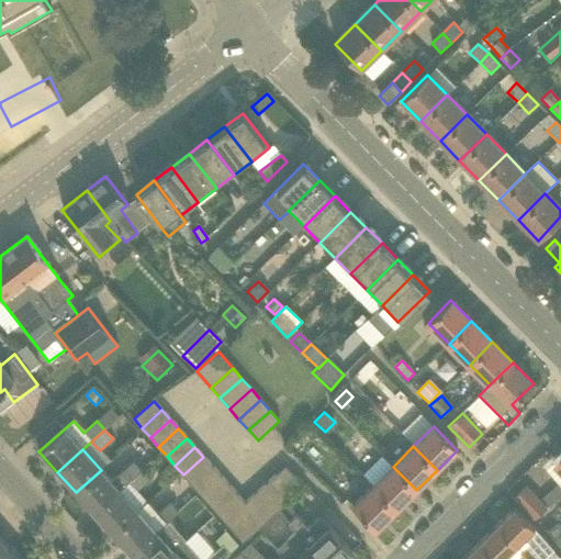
[(191,484),(212,466),(203,457),(183,474),(191,484)]
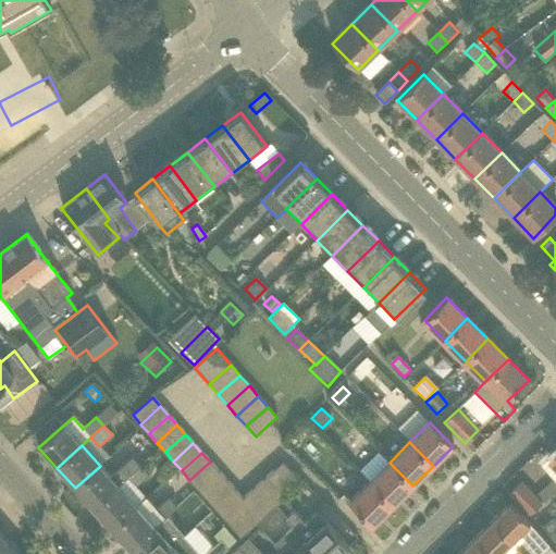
[(131,457),(110,478),(100,467),(100,466),(75,488),(94,508),(118,487),(127,478),(139,467),(131,457)]
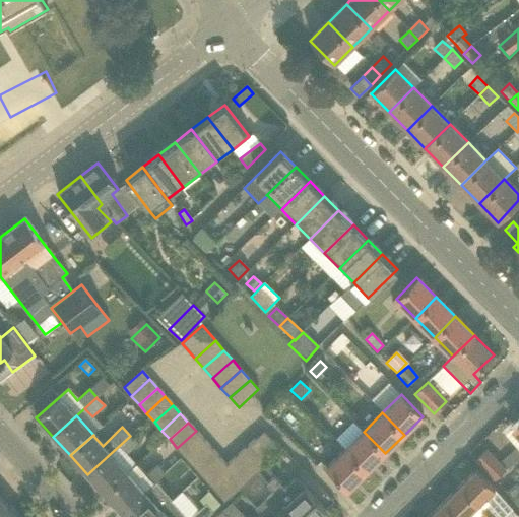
[(185,456),(203,440),(196,431),(177,448),(185,456)]
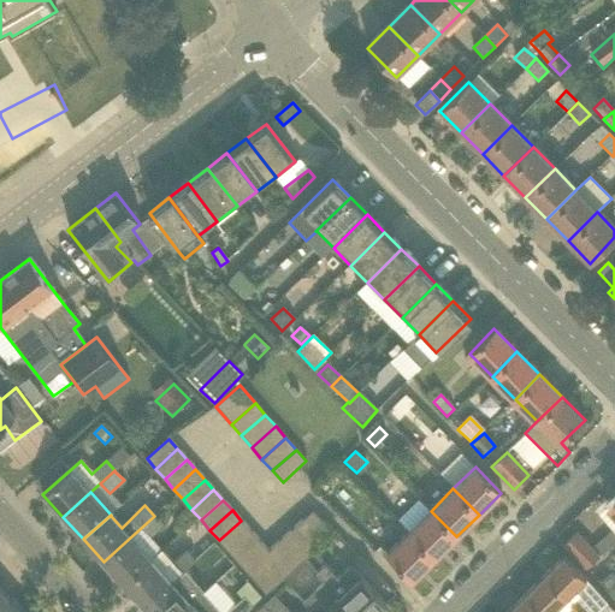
[(290,532),(311,554),(333,535),(312,511),(290,532)]
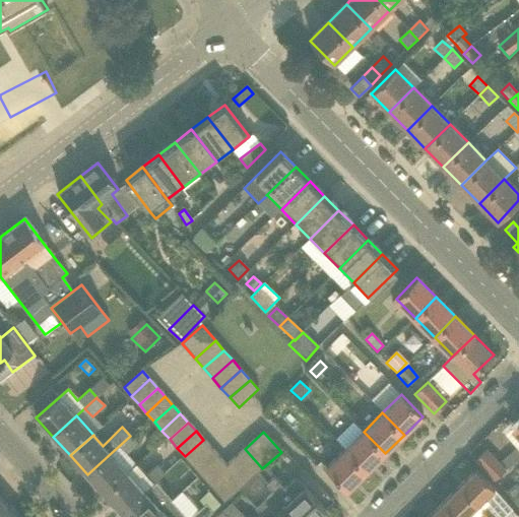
[(364,432),(349,446),(344,450),(367,472),(385,453),(364,432)]
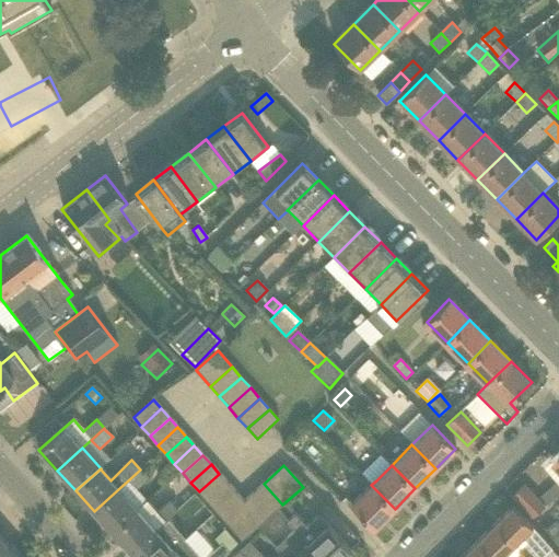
[(140,470),(128,480),(136,489),(149,478),(140,470)]
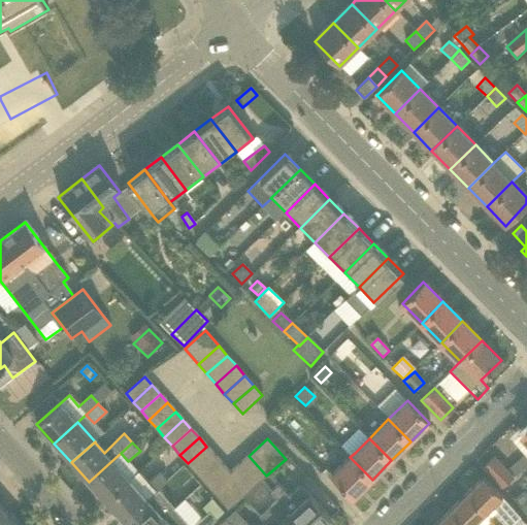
[(195,471),(215,455),(206,447),(188,463),(195,471)]
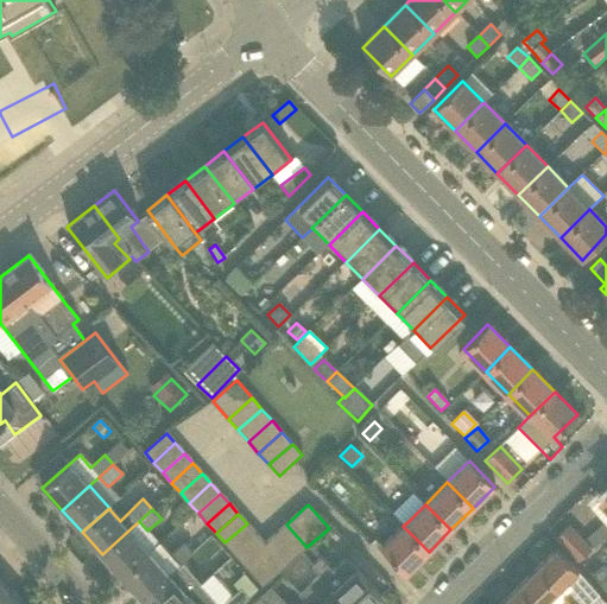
[(234,553),(255,533),(247,523),(225,542),(234,553)]
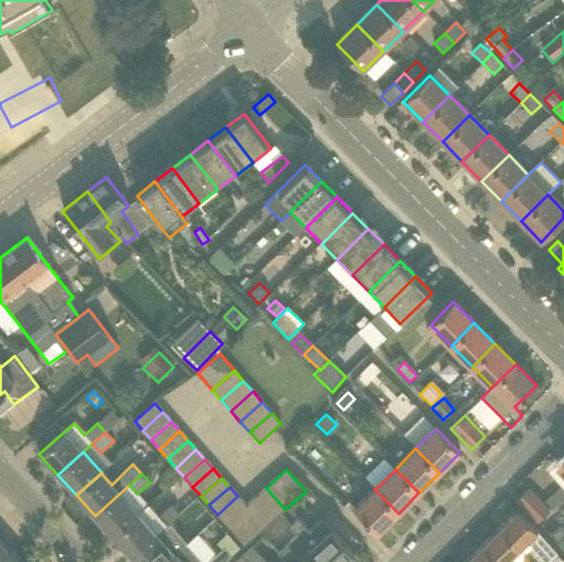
[(285,509),(266,488),(256,497),(275,518),(280,513),(285,509)]
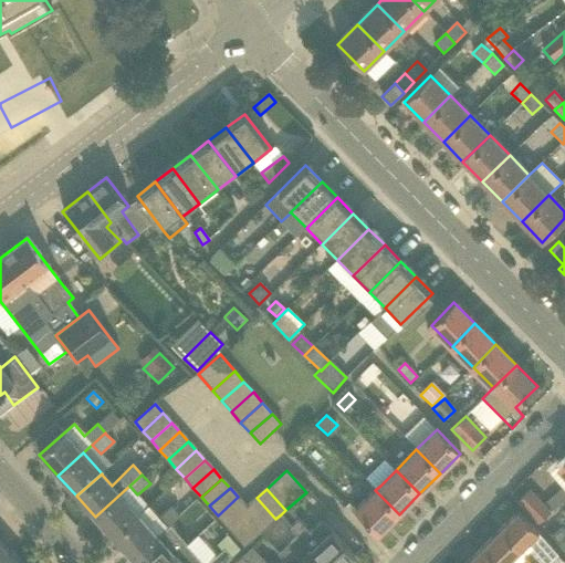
[(564,492),(562,489),(543,506),(530,491),(518,502),(533,519),(539,523),(550,513),(550,512),(564,498),(564,492)]
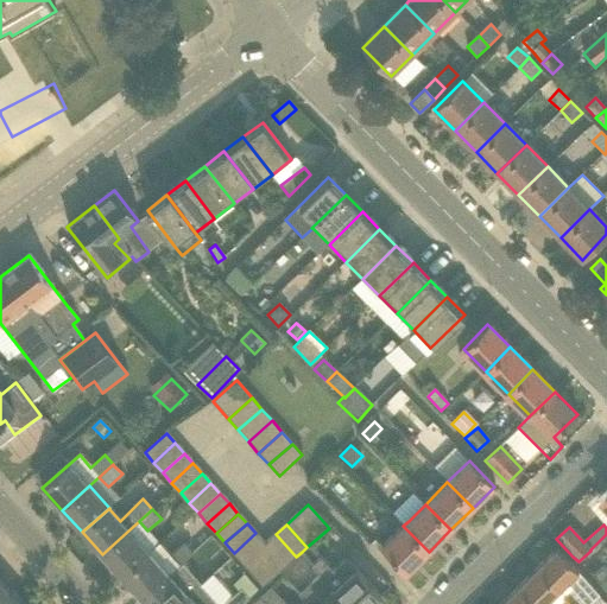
[(381,548),(406,573),(429,552),(403,526),(381,548)]
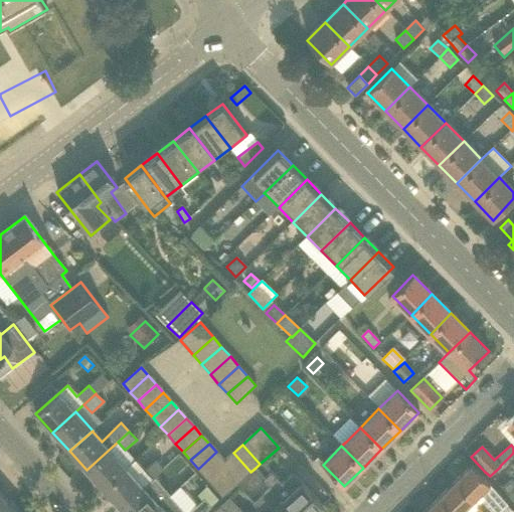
[(126,468),(109,450),(87,470),(103,489),(126,468)]
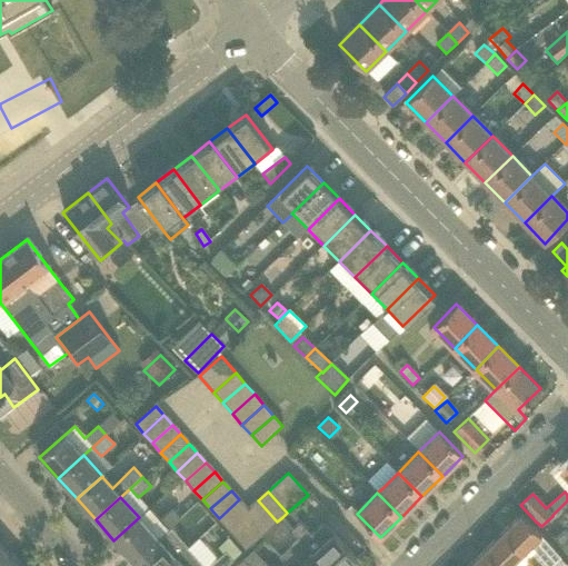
[(227,527),(248,509),(239,499),(219,518),(227,527)]
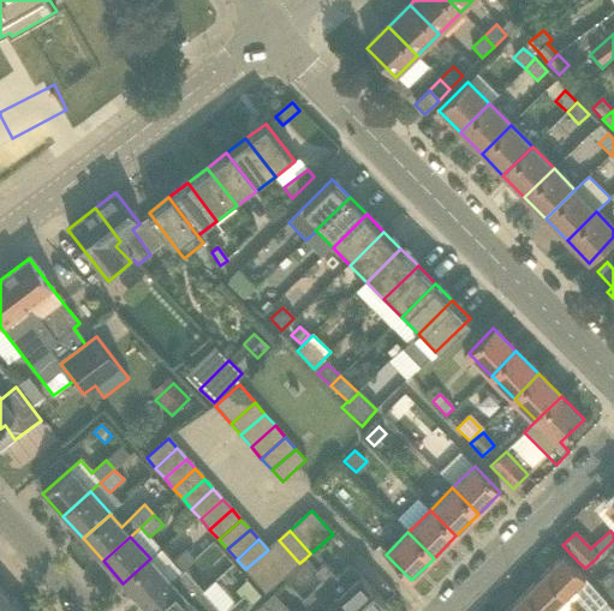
[(299,563),(279,540),(268,550),(288,574),(299,563)]
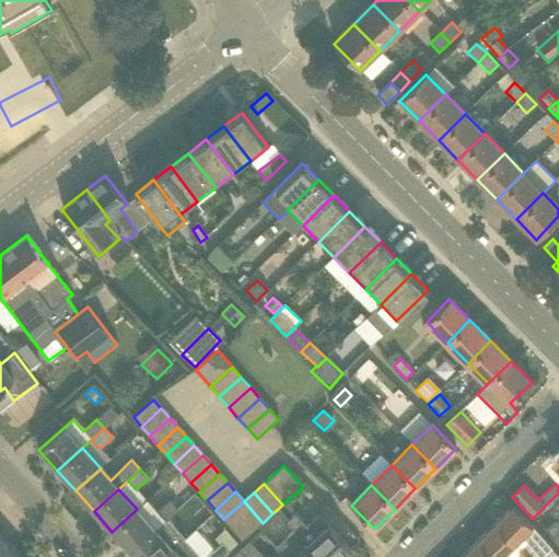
[(147,501),(137,509),(112,532),(130,552),(155,530),(164,522),(177,510),(169,500),(156,511),(147,501)]
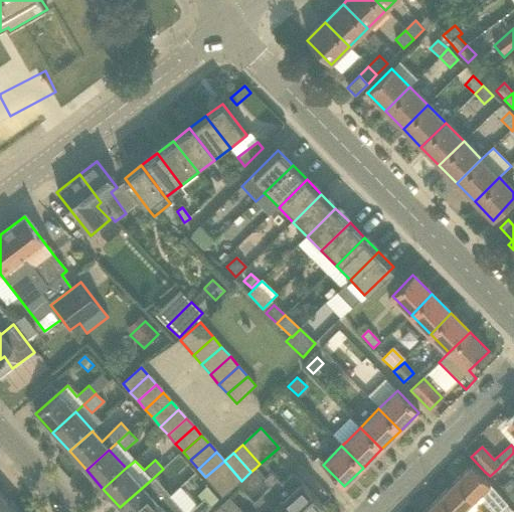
[(240,481),(241,481),(224,461),(205,477),(222,496),(240,481)]
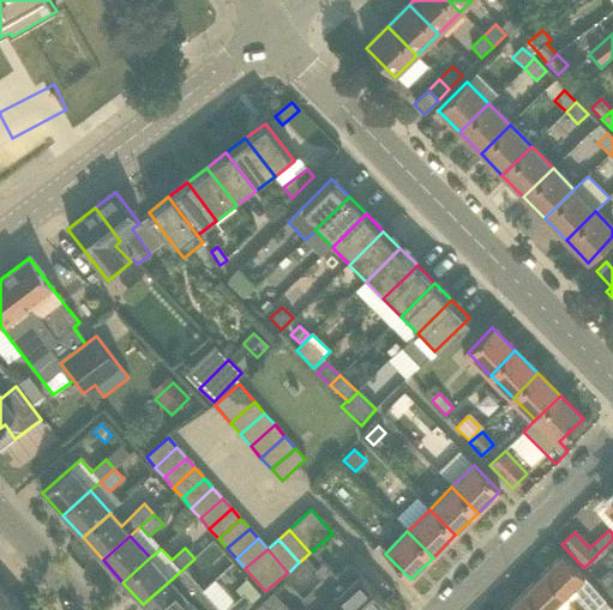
[(564,597),(572,589),(592,609),(596,609),(606,601),(583,578),(584,578),(562,555),(541,575),(564,598),(564,597)]
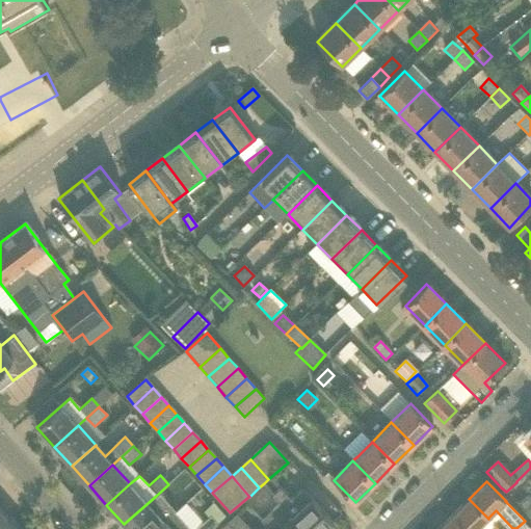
[(259,487),(249,497),(248,497),(256,505),(271,492),(264,483),(259,487)]
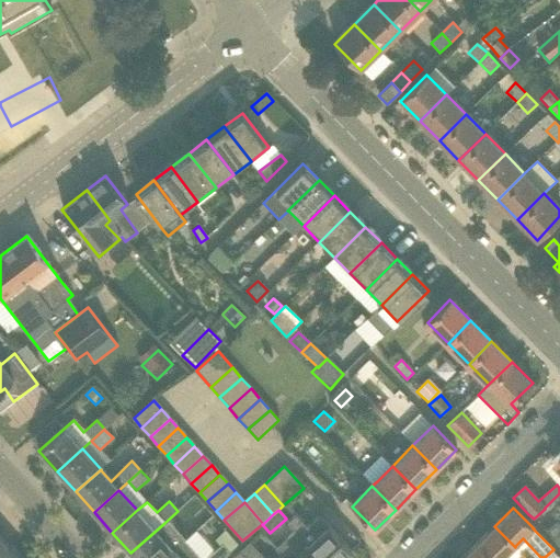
[(343,557),(351,551),(319,515),(306,527),(296,516),(288,523),(295,532),(295,531),(318,557),(343,557)]
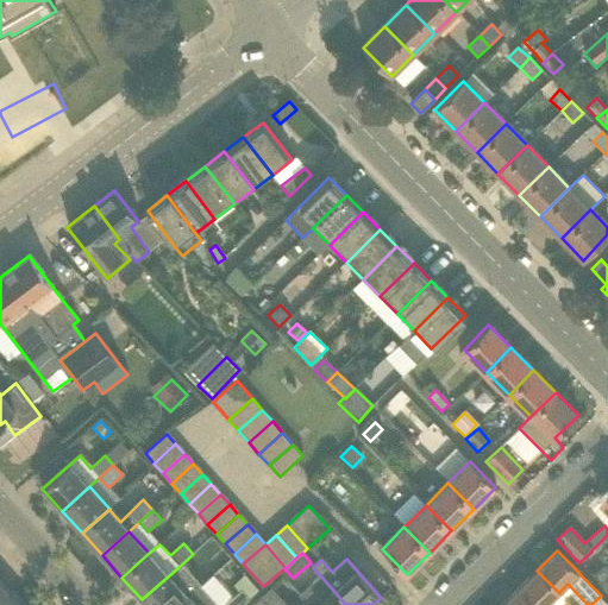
[(601,584),(607,577),(607,571),(605,566),(594,575),(601,584)]
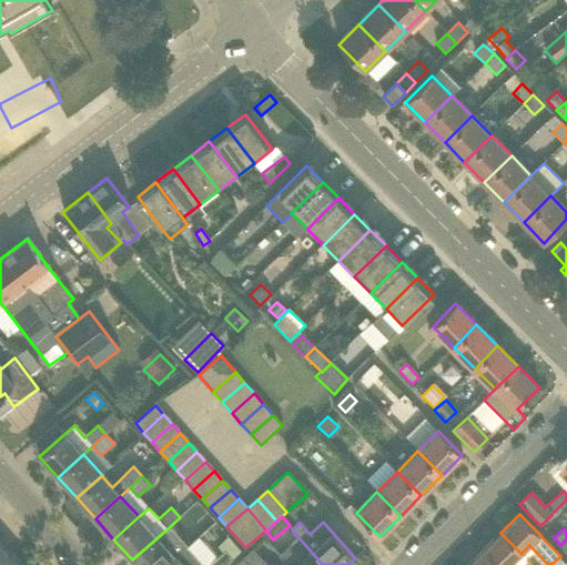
[(483,551),(496,564),(523,564),(524,563),(523,562),(526,557),(522,553),(522,554),(500,533),(483,551)]
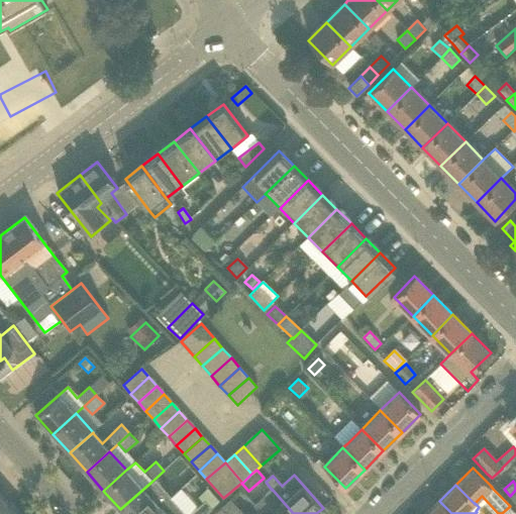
[(152,513),(160,508),(143,489),(120,509),(123,513),(152,513)]
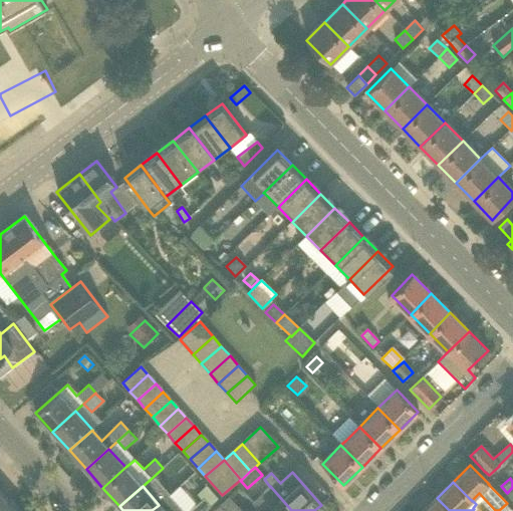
[(182,486),(171,494),(183,510),(189,510),(196,505),(182,486)]
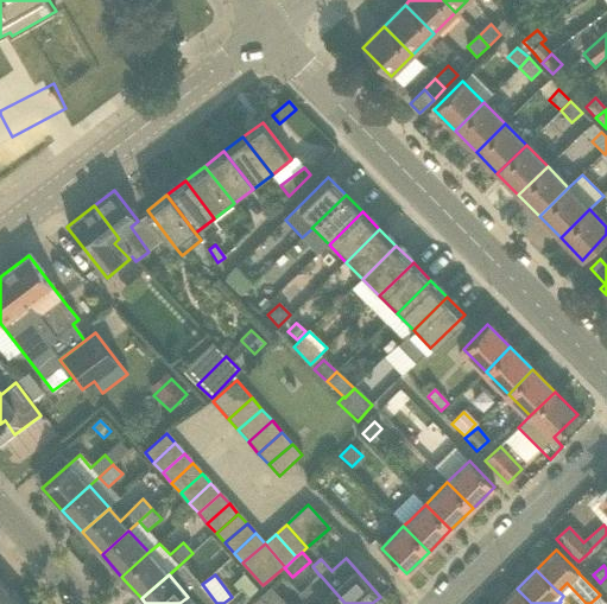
[(248,598),(258,590),(245,574),(233,585),(239,591),(225,603),(241,603),(248,598)]
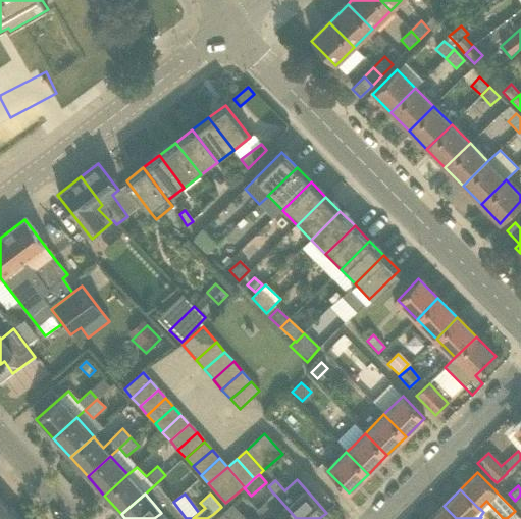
[(296,518),(274,494),(274,495),(265,503),(276,516),(273,518),(296,518)]
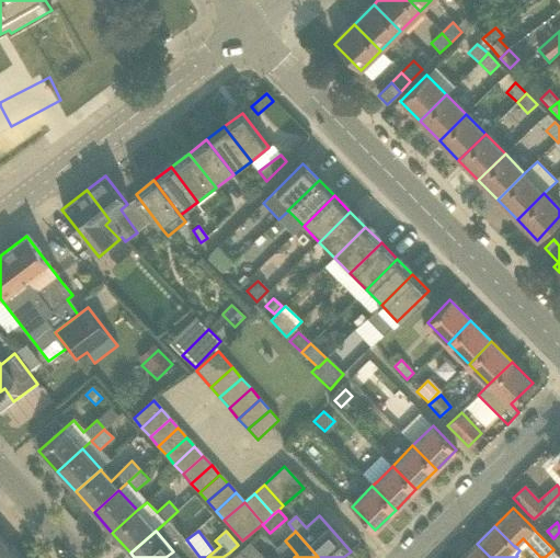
[(0,556),(9,549),(0,538),(0,556)]
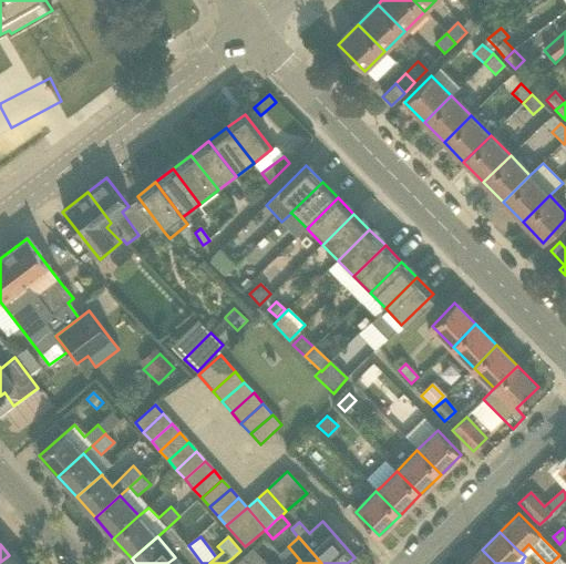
[(201,563),(186,547),(175,557),(167,563),(201,563)]
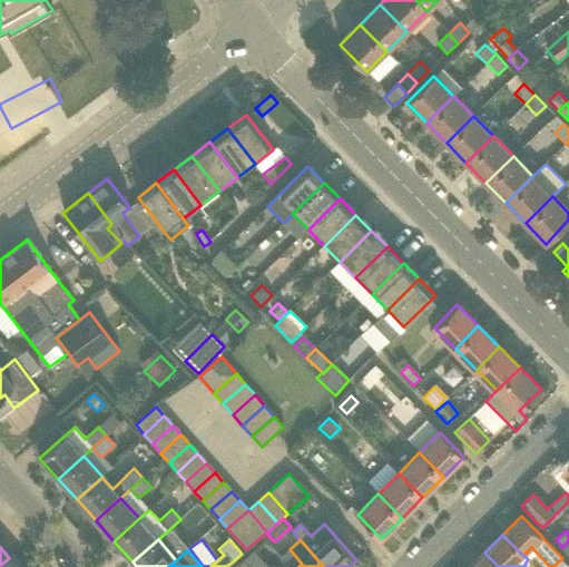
[(498,566),(484,553),(469,566),(498,566)]
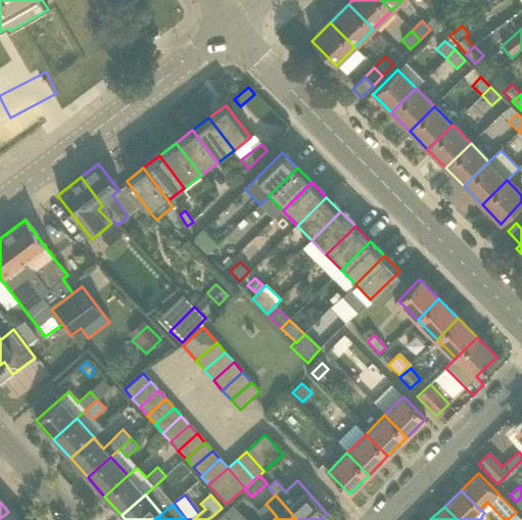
[(494,519),(495,518),(488,511),(485,514),(484,513),(481,517),(482,518),(483,519),(494,519)]
